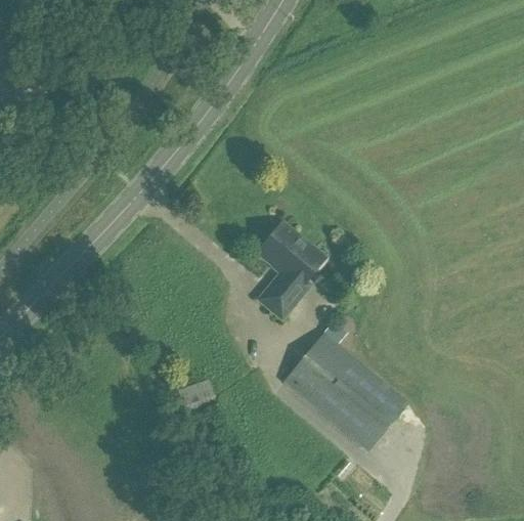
[(259,299),(282,318),(306,291),(302,287),(326,257),(282,222),(258,253),(282,273),(273,286),(272,285),(259,299)]
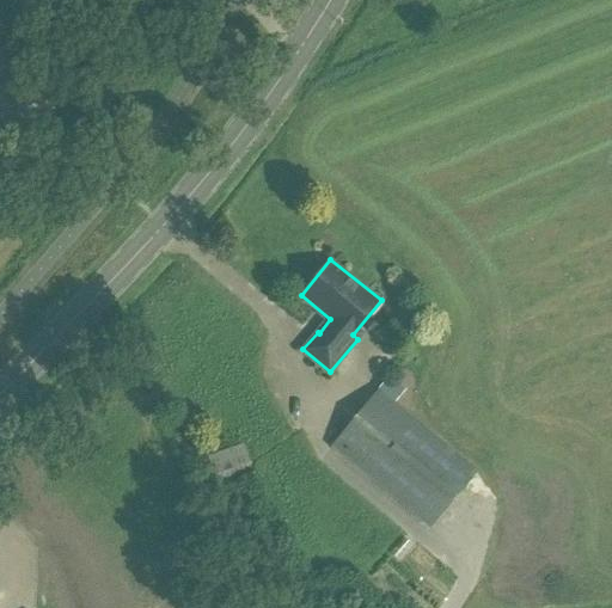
[(332,446),(430,526),(478,468),(380,388),(332,446)]
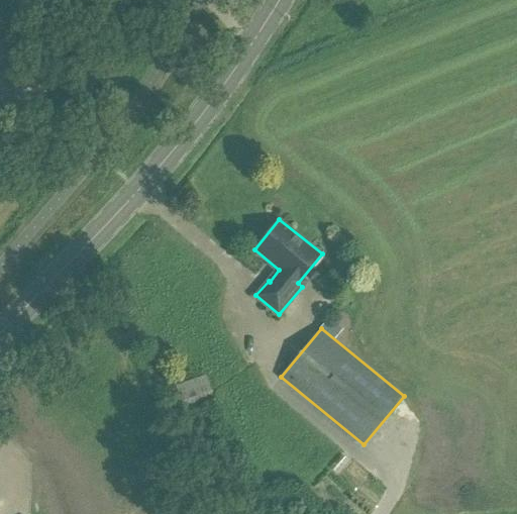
[(212,396),(203,375),(178,384),(185,406),(212,396)]
